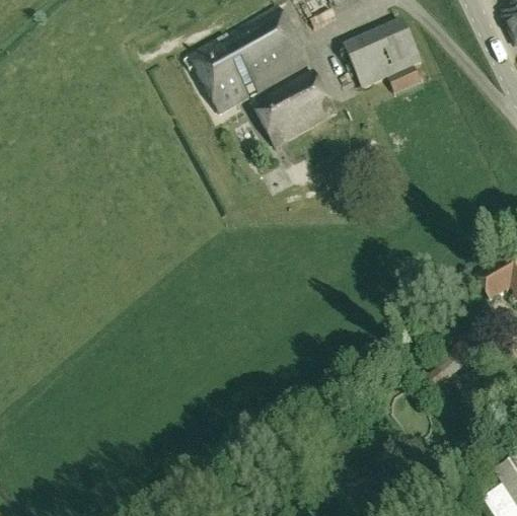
[(314,72),(262,101),(257,93),(311,64),(281,9),(191,59),(221,114),(246,99),(273,148),(337,114),(314,72)]
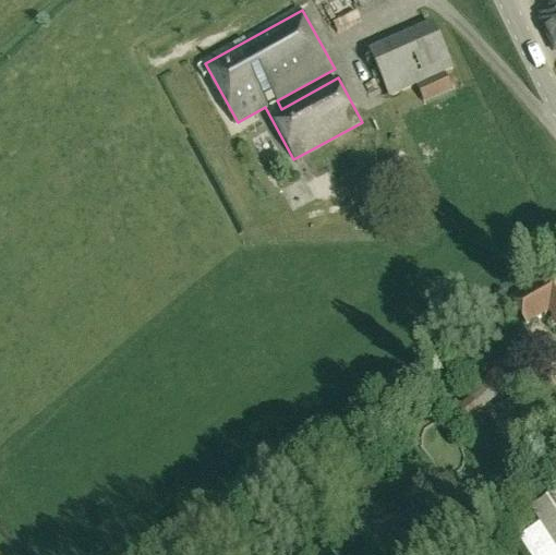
[(555,10),(545,15),(552,27),(548,28),(554,40),(555,40),(555,10)]
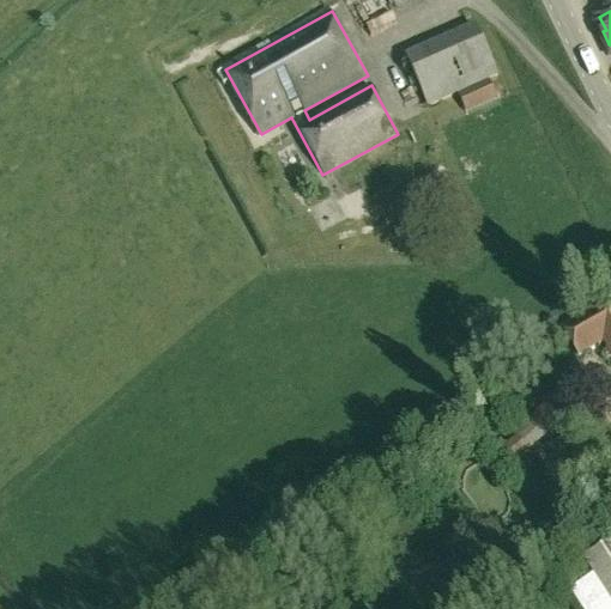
[(500,73),(478,25),(409,55),(430,103),(459,91),(467,111),(500,97),(490,77),(500,73)]
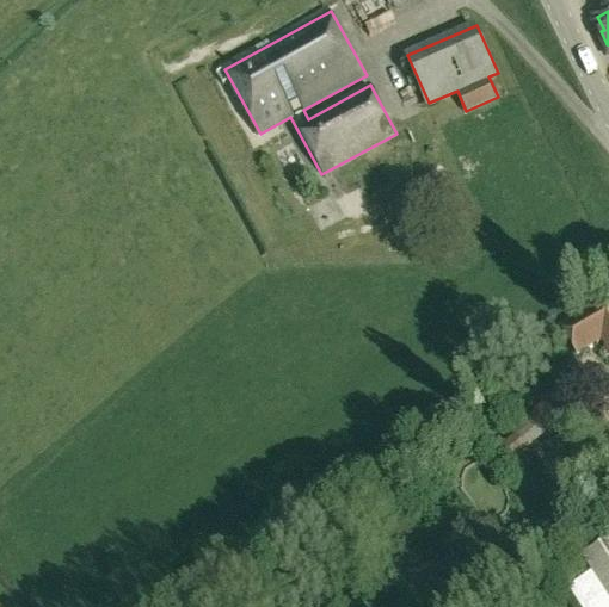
[(608,297),(564,326),(580,354),(604,339),(608,346),(608,297)]
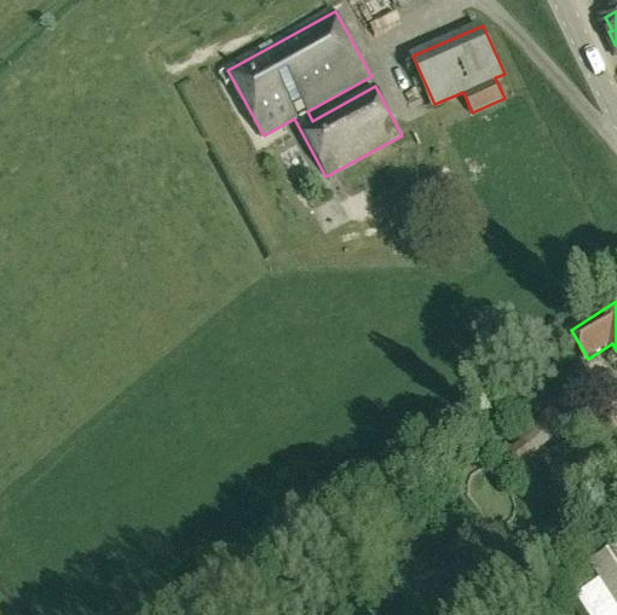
[(616,378),(606,366),(588,384),(601,399),(616,384),(616,378)]
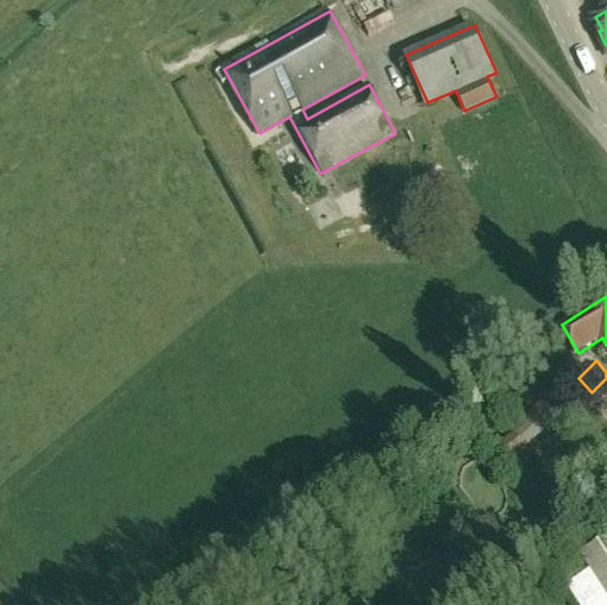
[(606,537),(582,554),(606,593),(606,537)]
